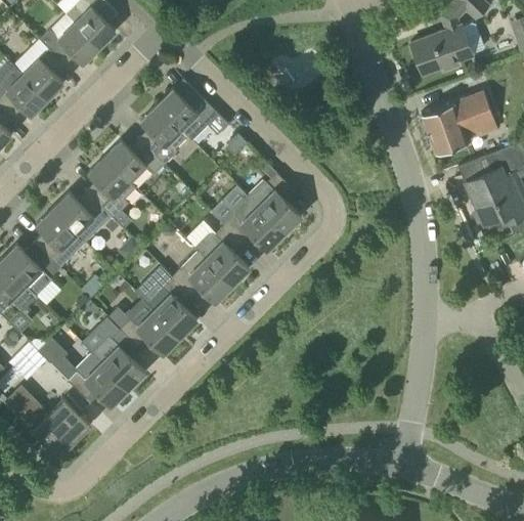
[(107,23),(117,13),(103,0),(79,0),(63,15),(73,25),(97,48),(115,31),(107,23)]
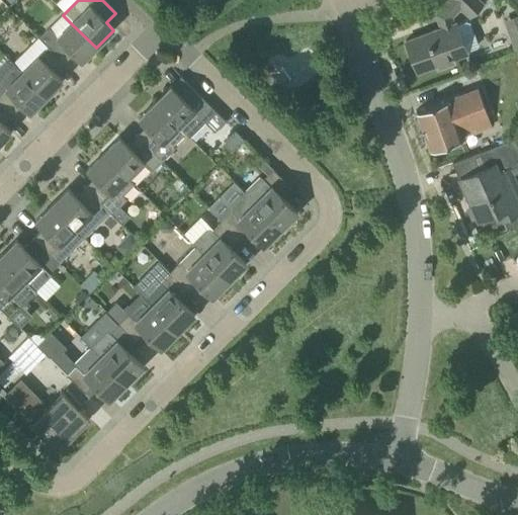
[(467,55),(466,52),(476,49),(476,45),(468,23),(465,21),(453,25),(451,19),(460,9),(469,18),(483,5),(477,0),(450,0),(435,15),(440,30),(410,41),(421,72),(440,65),(441,70),(453,65),(452,61),(467,55)]
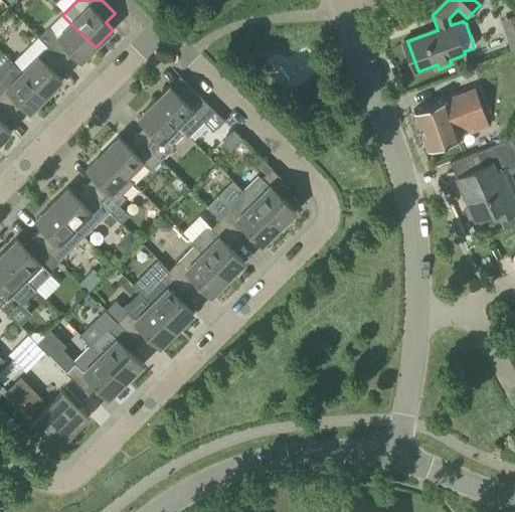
[(80,62),(96,47),(71,24),(56,38),(48,30),(38,39),(47,48),(63,64),(73,55),(80,62)]
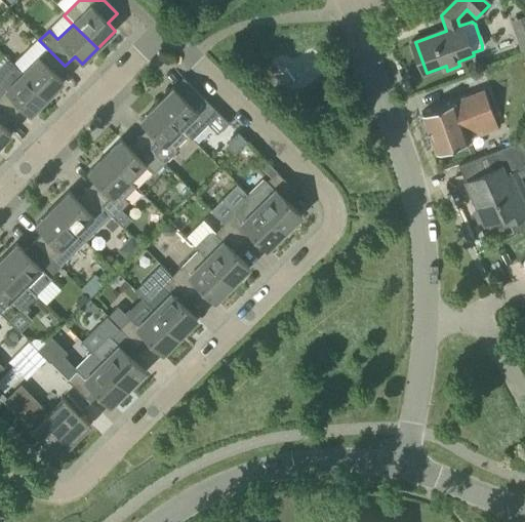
[(48,49),(21,76),(45,101),(63,83),(55,75),(65,66),(48,49)]
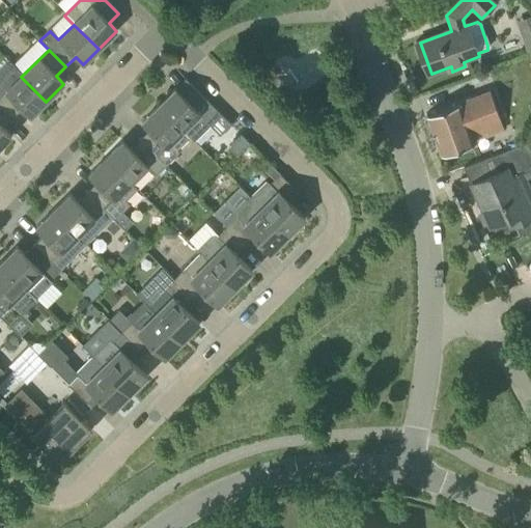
[(46,102),(21,77),(7,63),(0,71),(0,106),(14,119),(23,110),(30,117),(46,102)]
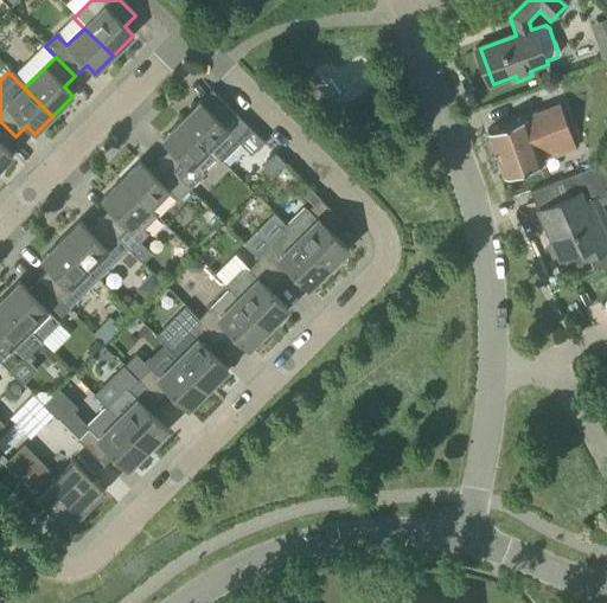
[(181,122),(218,158),(222,162),(253,133),(221,100),(209,111),(200,102),(181,122)]
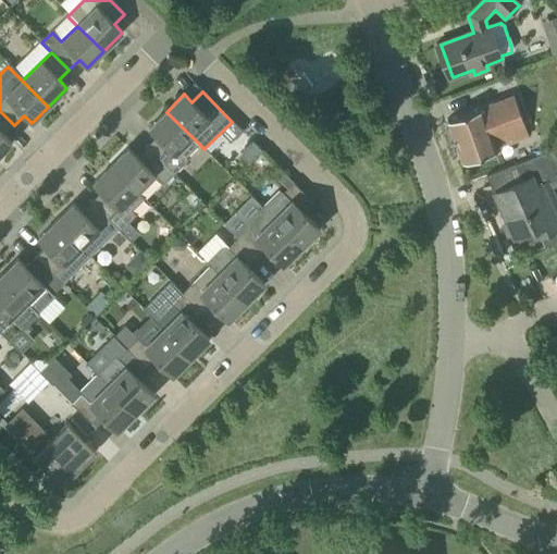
[(447,121),(462,163),(498,150),(497,149),(529,138),(515,97),(483,109),(483,108),(447,121)]
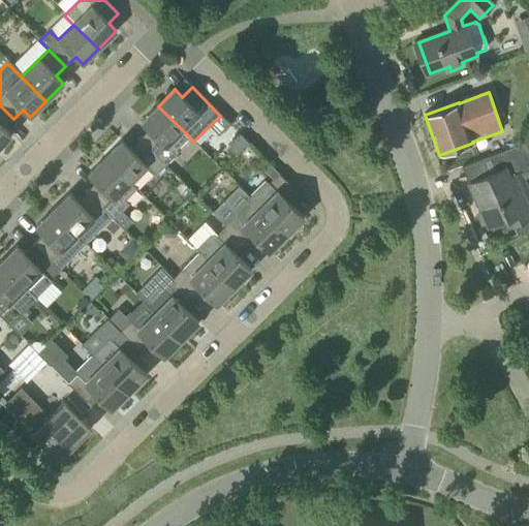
[(13,119),(0,105),(0,147),(10,136),(3,128),(13,119)]
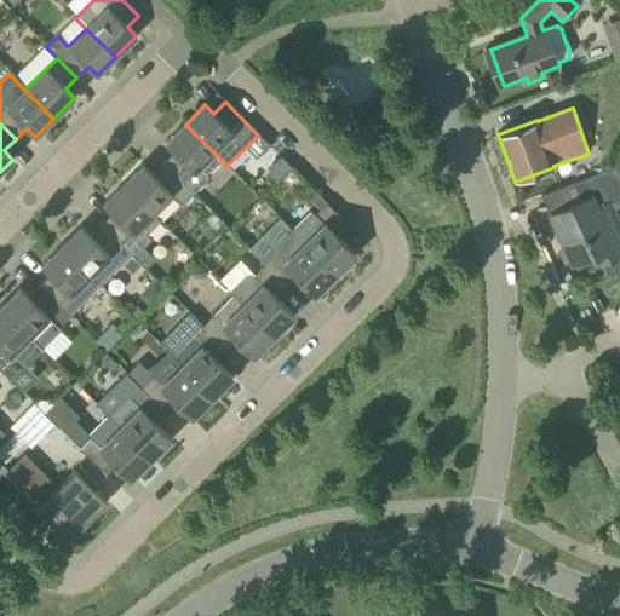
[(174,153),(164,163),(194,195),(206,184),(206,179),(223,161),(185,125),(166,144),(174,153)]
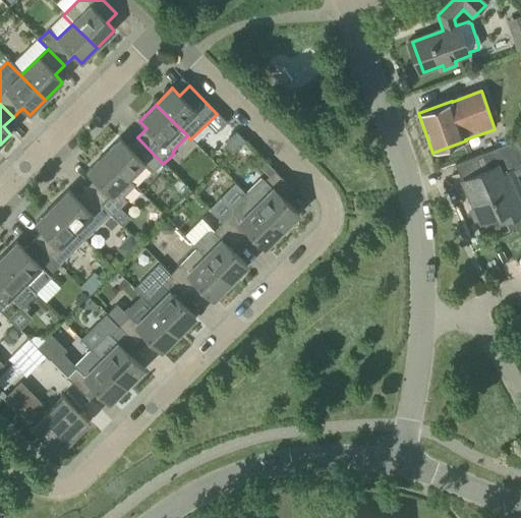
[(231,149),(234,152),(245,141),(237,134),(231,140),(231,149)]
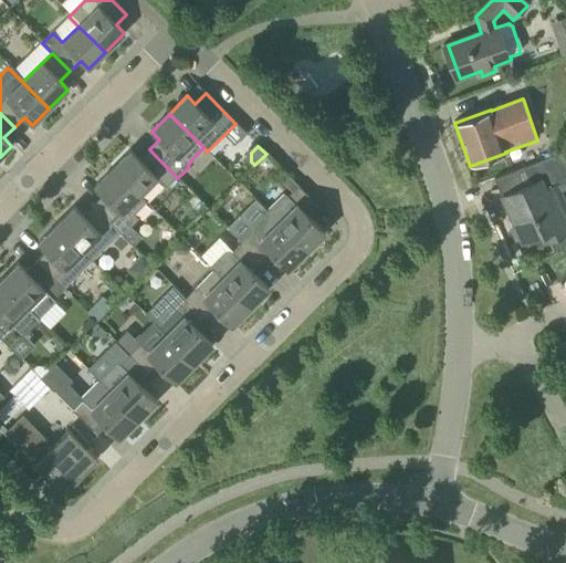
[(177,178),(149,149),(138,160),(130,152),(113,169),(146,204),(147,204),(139,196),(157,178),(167,189),(177,178)]
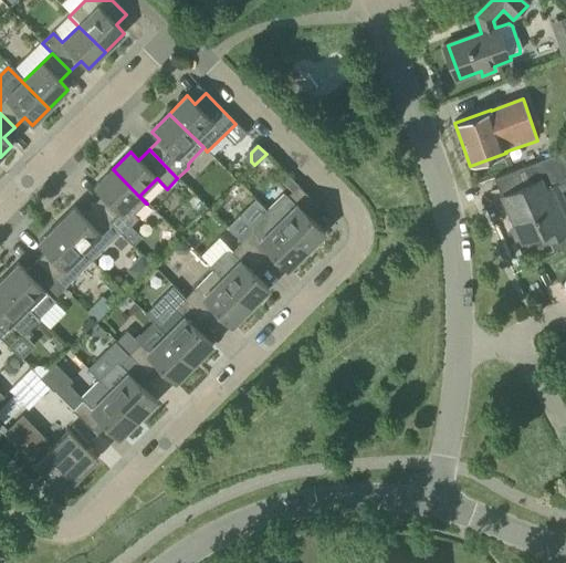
[(565,160),(563,153),(525,168),(532,184),(502,197),(515,226),(511,228),(516,240),(521,239),(522,242),(540,235),(543,243),(565,232),(565,221),(552,189),(565,181),(565,160)]
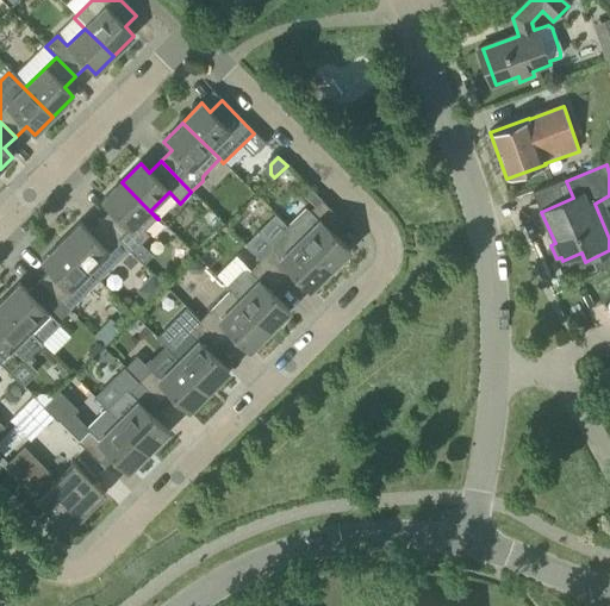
[(100,222),(119,242),(132,254),(150,237),(145,232),(157,219),(122,182),(103,202),(111,211),(100,222)]
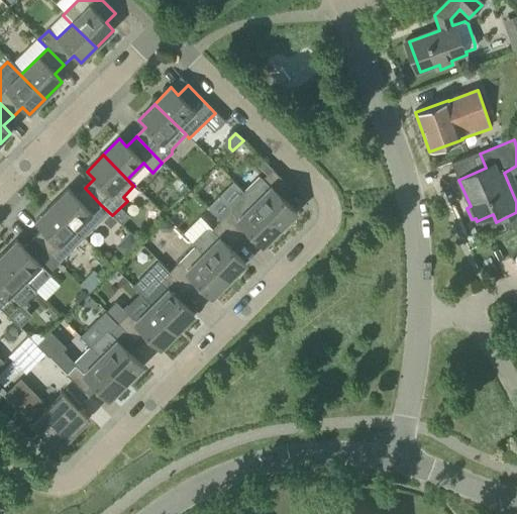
[(260,178),(243,193),(280,229),(297,212),(282,197),(291,188),(273,171),(263,180),(260,178)]
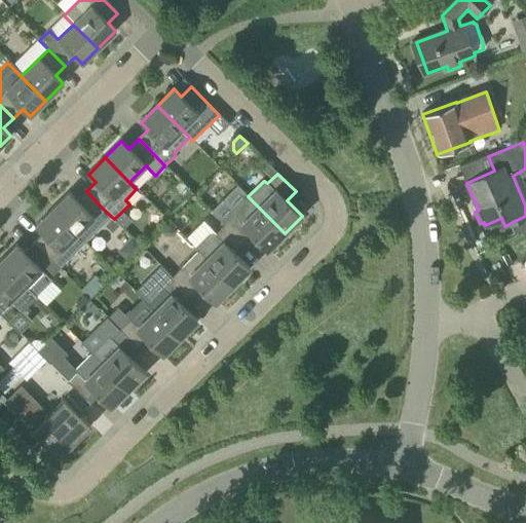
[(221,222),(247,196),(234,184),(209,210),(221,222)]
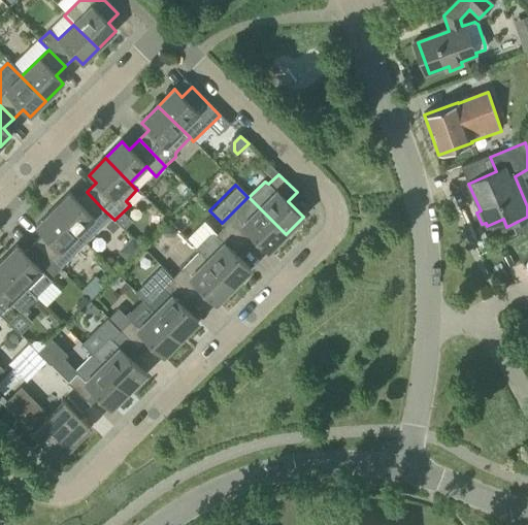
[(103,209),(87,192),(76,202),(69,194),(53,210),(77,235),(103,209)]
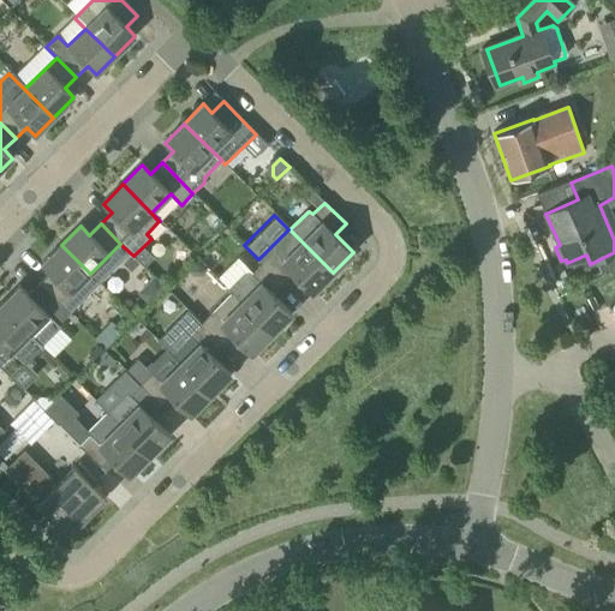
[(314,293),(333,273),(290,229),(274,245),(274,252),(263,263),(285,286),(296,275),(314,293)]
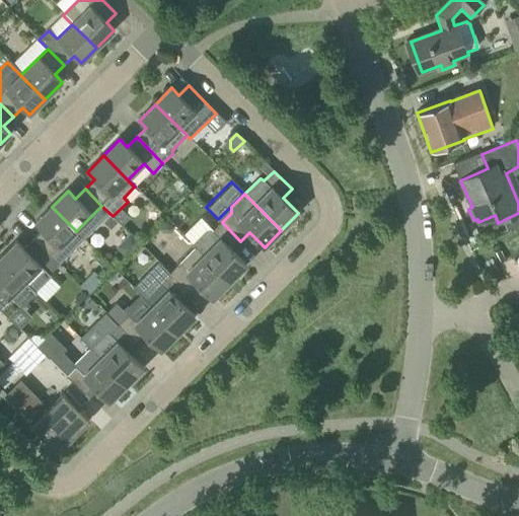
[(43,231),(33,240),(50,256),(76,231),(52,207),(35,223),(43,231)]
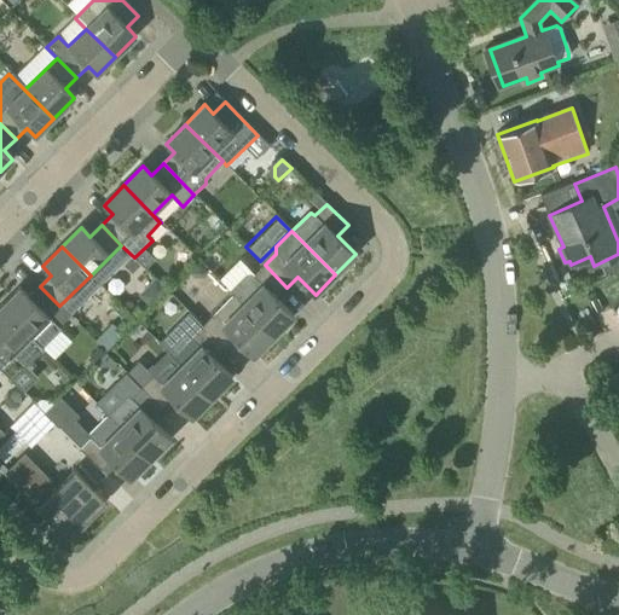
[(276,299),(287,288),(265,265),(253,277),(250,274),(244,277),(230,291),(233,296),(273,336),(294,315),(276,299)]
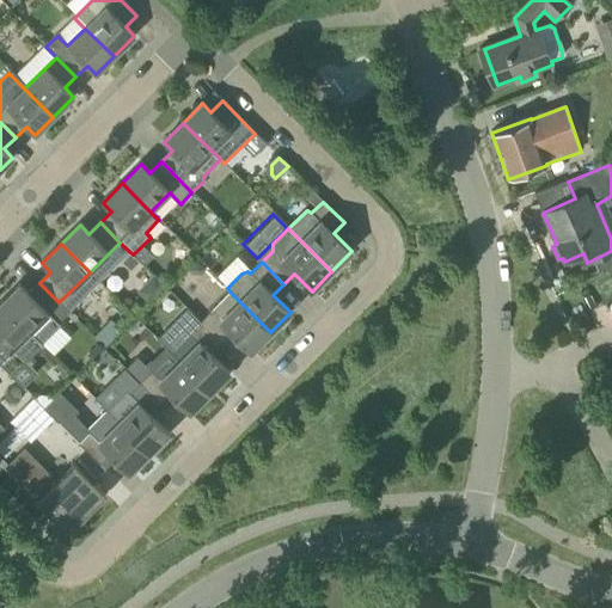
[(153,276),(136,293),(147,304),(164,287),(153,276)]
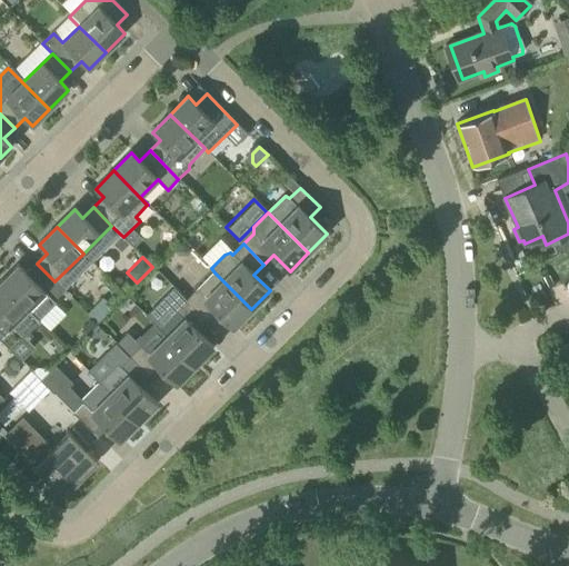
[(18,266),(0,284),(39,323),(57,305),(53,301),(63,291),(55,281),(37,264),(26,274),(18,266)]
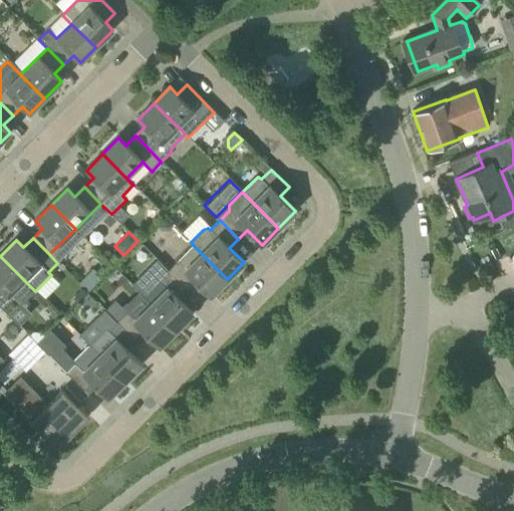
[(227,279),(194,246),(169,271),(188,290),(196,281),(211,295),(227,279)]
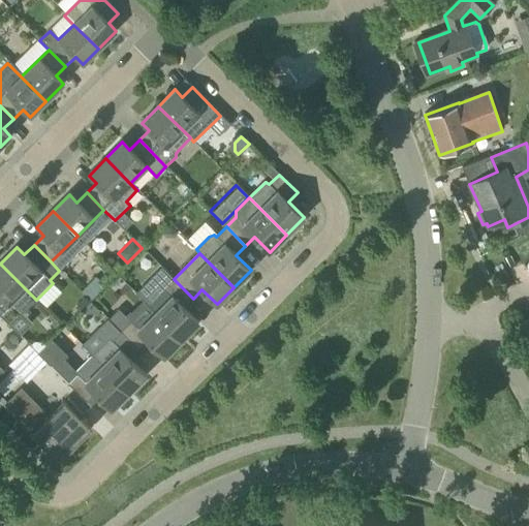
[(36,300),(0,264),(0,316),(9,326),(36,300)]
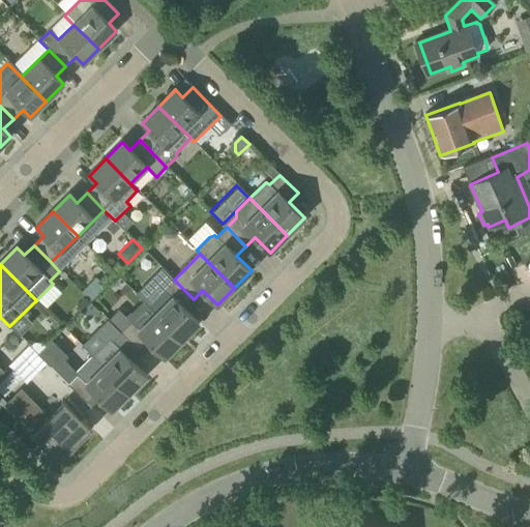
[(147,306),(155,314),(181,341),(199,323),(184,309),(194,299),(174,280),(147,306)]
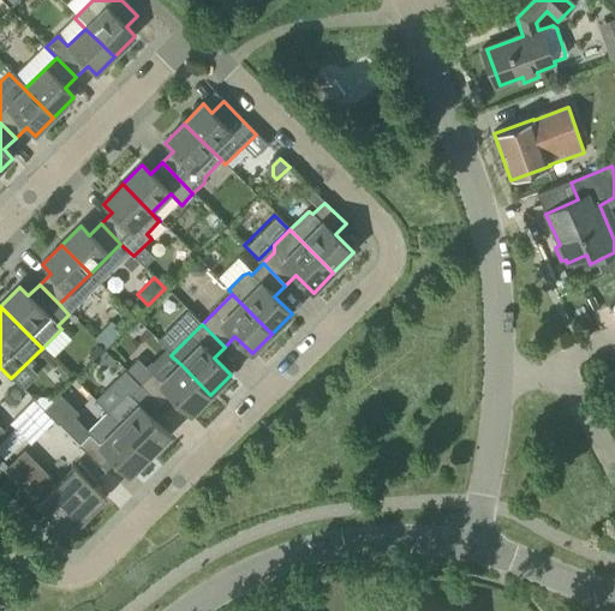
[(191,414),(210,395),(180,364),(161,383),(138,360),(126,372),(141,385),(163,408),(174,397),(191,414)]
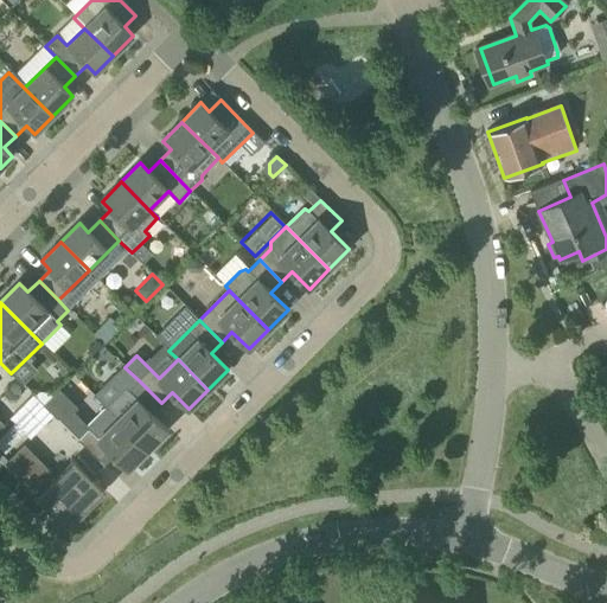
[(139,380),(127,392),(125,390),(106,409),(147,450),(167,430),(151,414),(161,403),(139,380)]
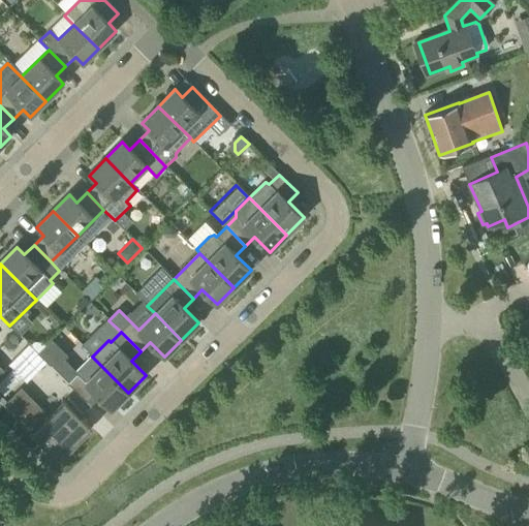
[(8,375),(0,383),(0,393),(3,397),(17,383),(22,379),(26,384),(47,364),(37,354),(29,345),(8,366),(13,371),(11,373),(8,375)]
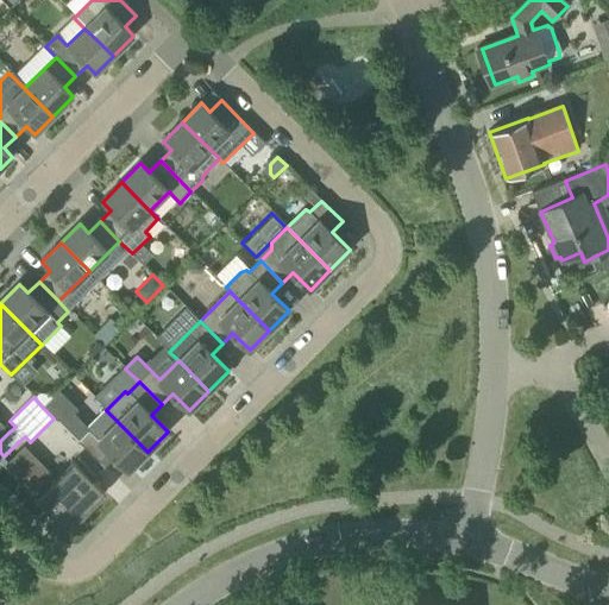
[(148,452),(106,410),(88,428),(90,430),(79,442),(100,464),(111,453),(129,471),(148,452)]
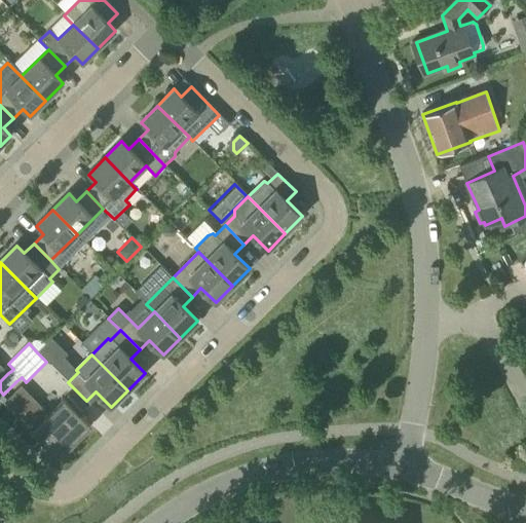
[(9,403),(5,407),(44,446),(46,445),(60,458),(90,427),(64,401),(49,415),(21,386),(6,401),(9,403)]
